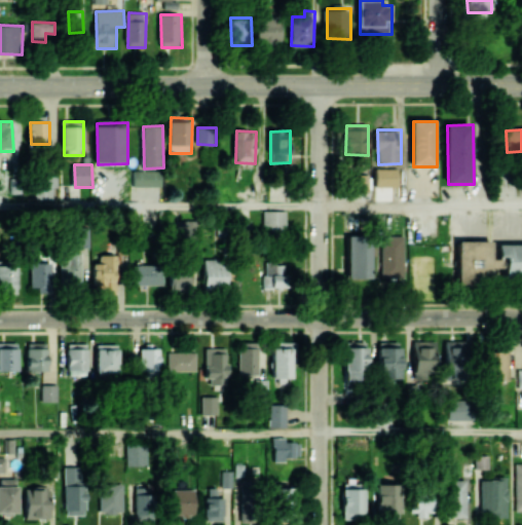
[(136,188),(163,187),(162,170),(135,171),(136,188)]
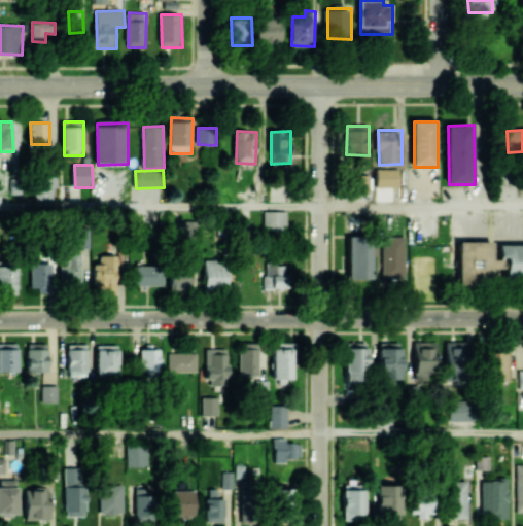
[(372,176),(357,175),(357,191),(372,191),(372,176)]
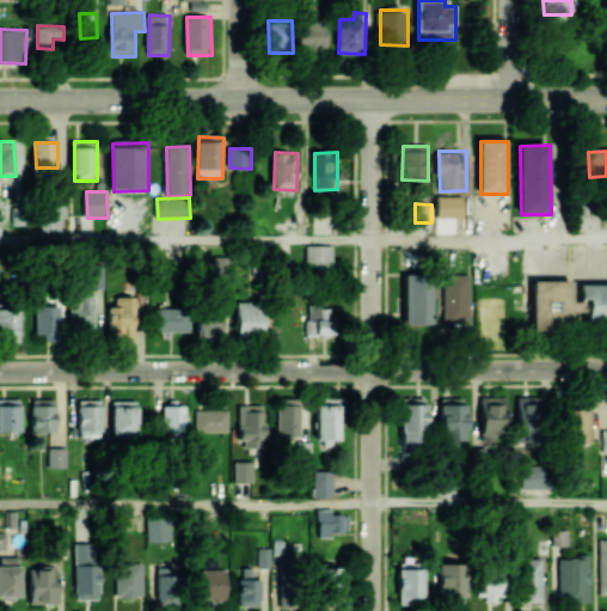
[(71,206),(44,206),(44,232),(66,232),(65,219),(71,219),(71,206)]
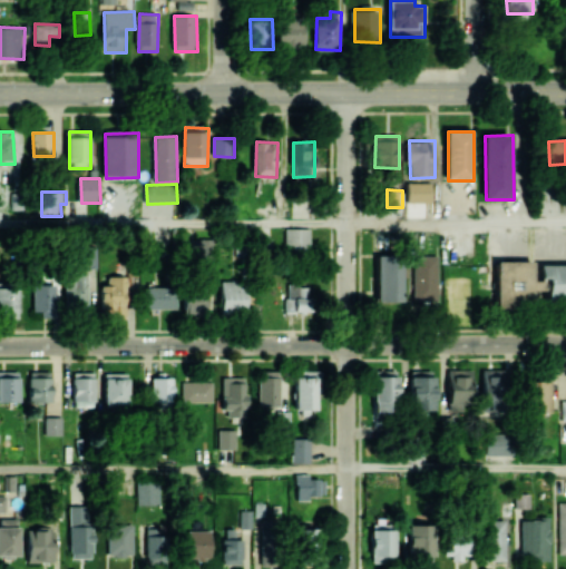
[(312,229),(288,229),(286,254),(312,254),(312,229)]
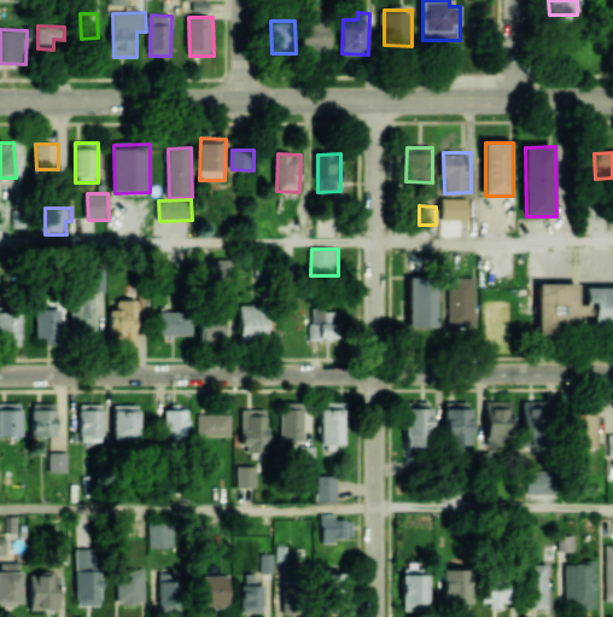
[(212,260),(214,292),(235,291),(234,258),(212,260)]
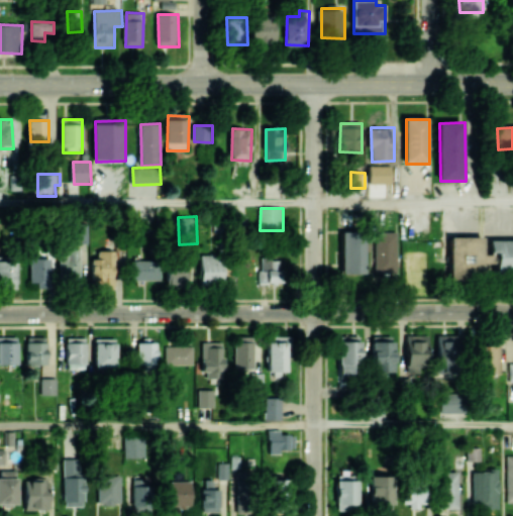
[(343,274),(366,274),(367,232),(343,232),(343,274)]
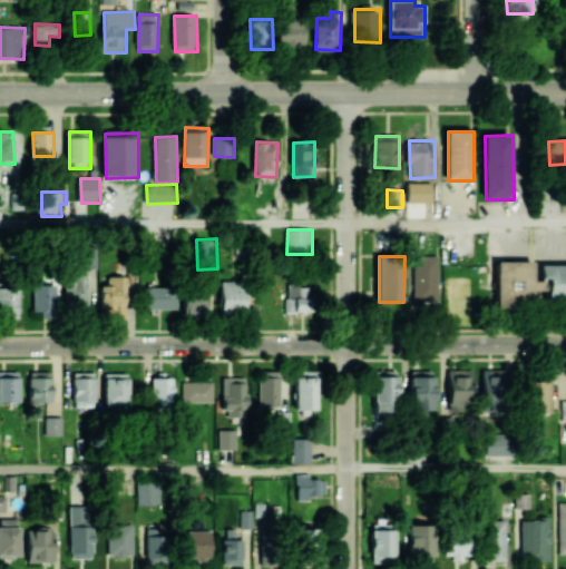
[(416,302),(440,302),(439,256),(415,257),(416,302)]
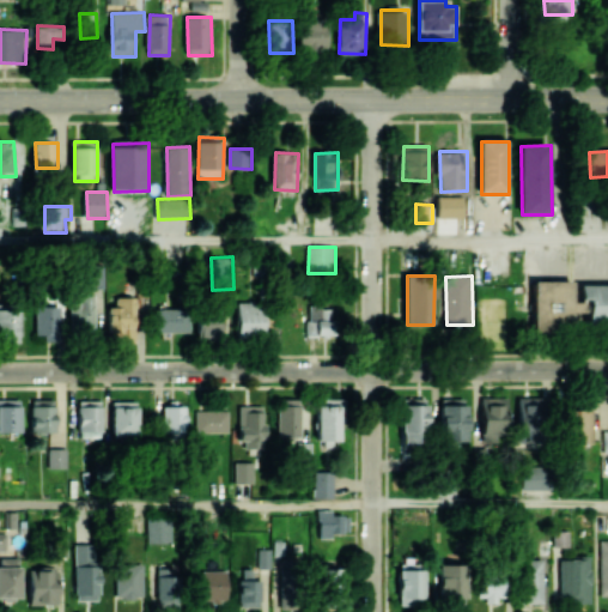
[(575,283),(535,282),(534,331),(575,332),(575,309),(575,283)]
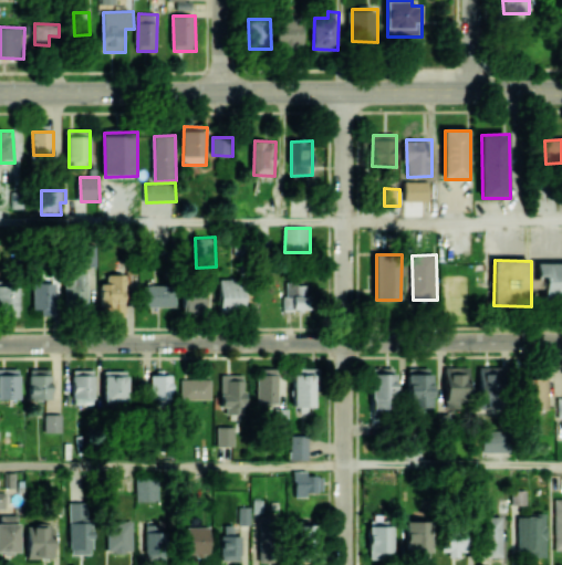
[(561,263),(538,263),(538,276),(543,276),(543,300),(561,299),(561,263)]
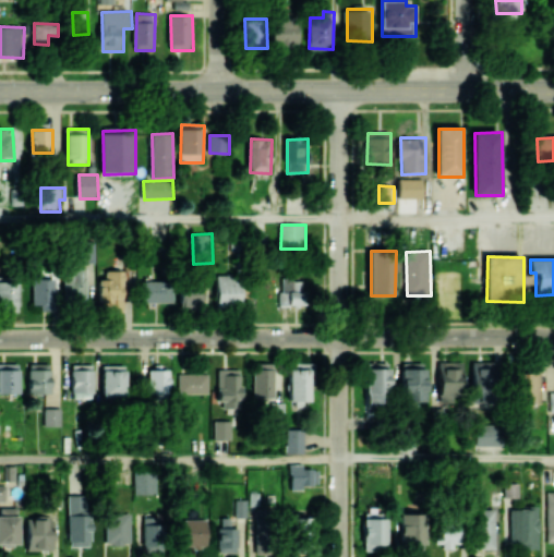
[(89,269),(75,269),(75,275),(68,274),(67,310),(88,311),(89,269)]
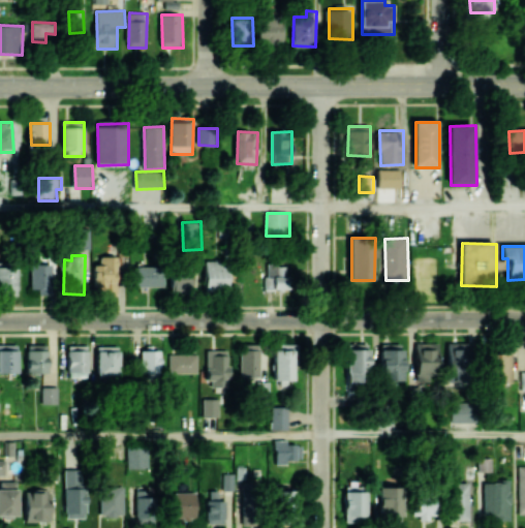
[(119,257),(103,257),(102,265),(96,265),(96,294),(119,294),(119,257)]
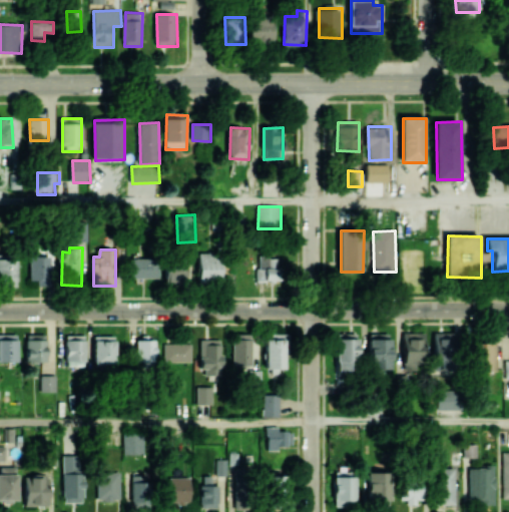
[(201,282),(223,282),(222,252),(200,253),(201,282)]
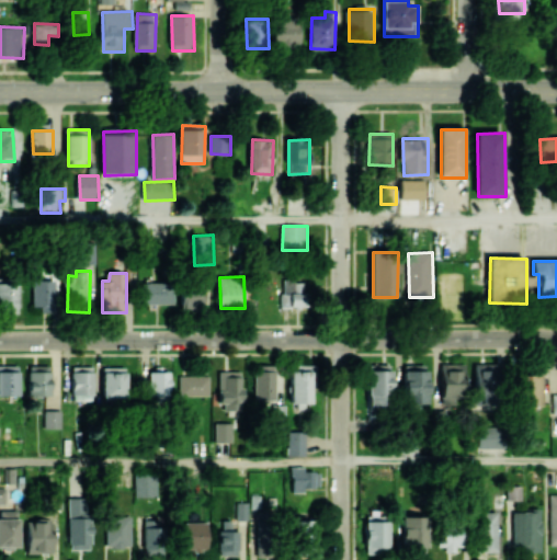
[(0,308),(21,308),(21,281),(0,281),(0,308)]
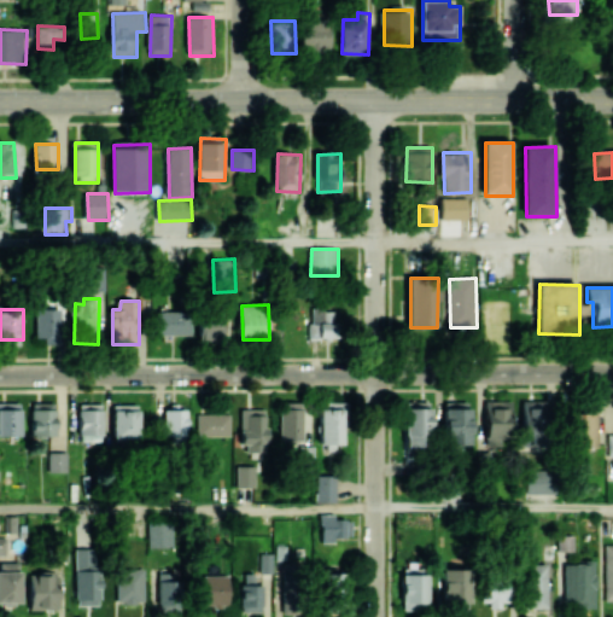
[(39,309),(39,338),(48,338),(48,344),(63,344),(64,309),(39,309)]
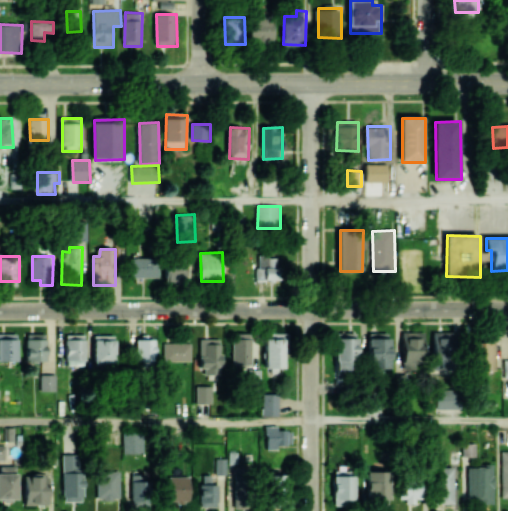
[(278,256),(259,256),(259,281),(279,281),(278,256)]
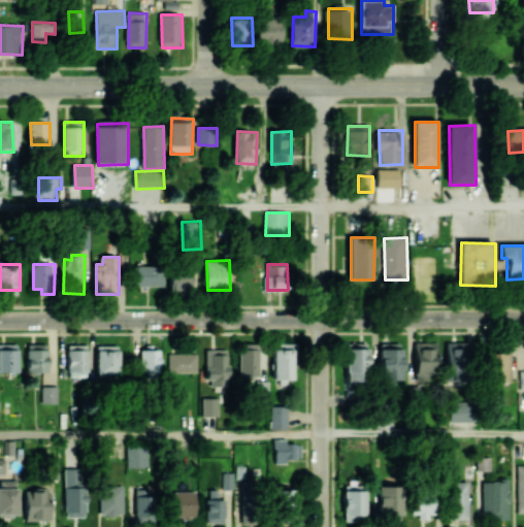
[(193,265),(173,266),(174,293),(194,292),(193,265)]
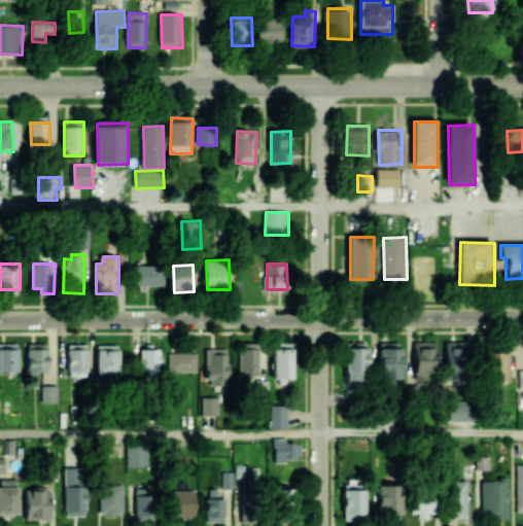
[(166,286),(165,266),(136,266),(136,287),(166,286)]
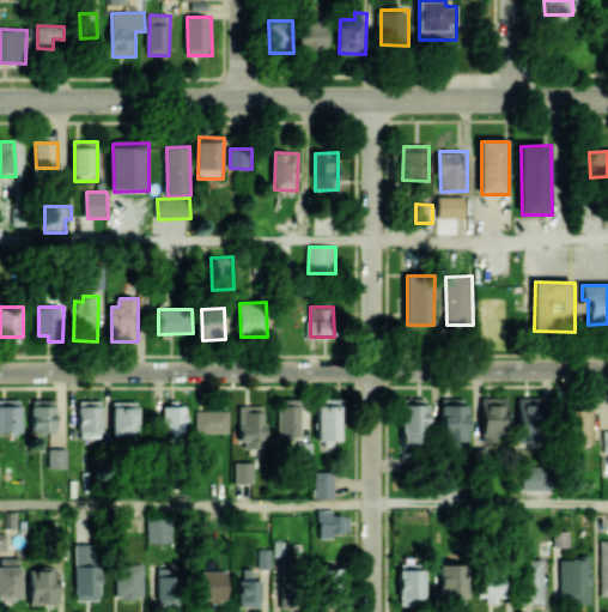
[(510,399),(485,398),(484,436),(509,436),(510,399)]
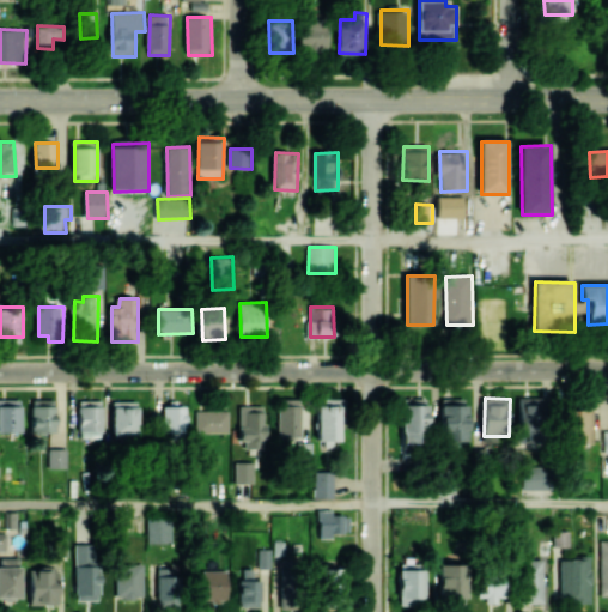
[(430,399),(405,399),(403,444),(429,446),(430,399)]
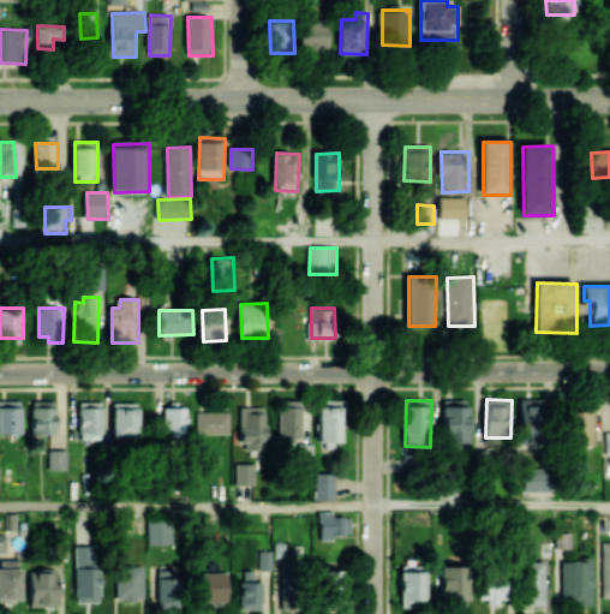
[(548,400),(524,400),(521,443),(545,445),(548,400)]
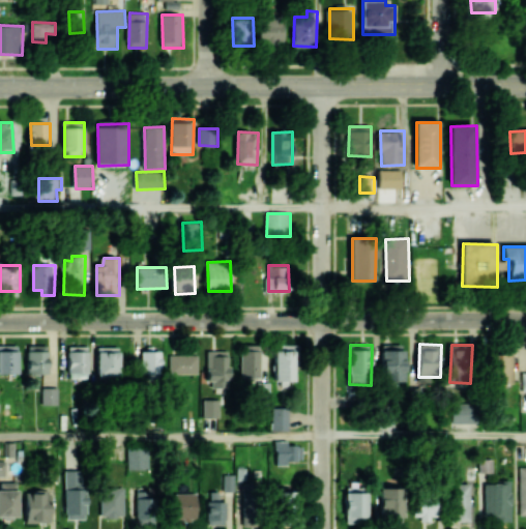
[(0,374),(20,375),(20,346),(0,346),(0,374)]
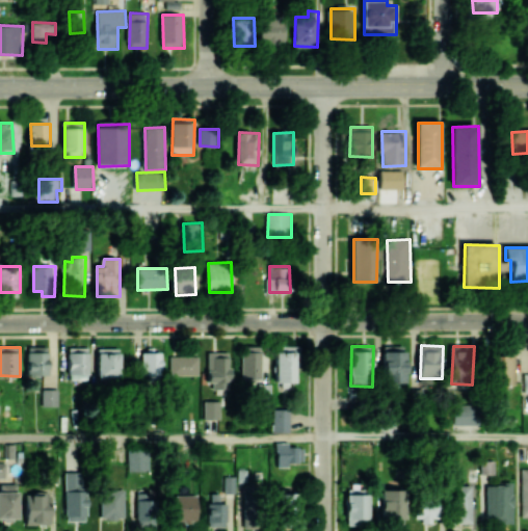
[(50,347),(29,347),(30,376),(51,375),(50,347)]
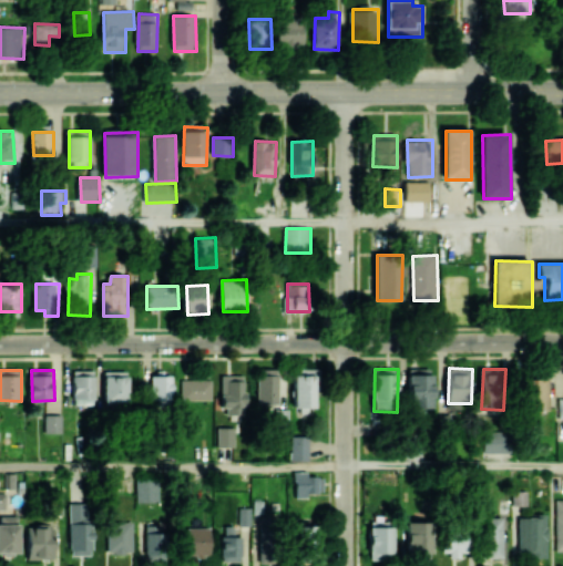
[(280,404),(280,370),(259,370),(259,404),(280,404)]
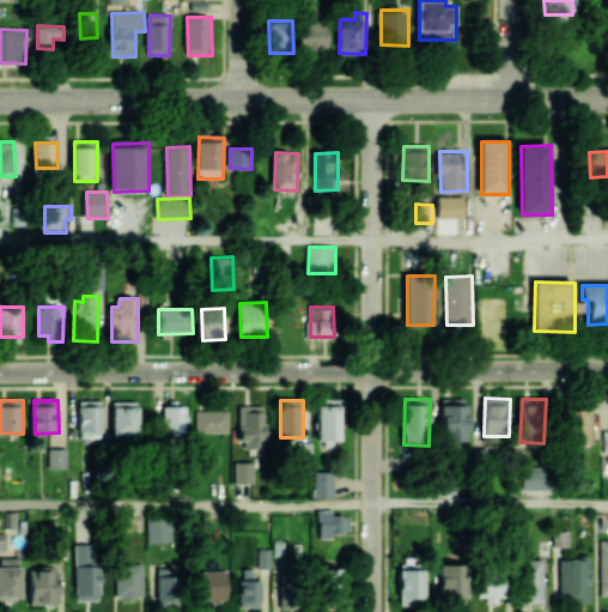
[(469,441),(469,400),(443,400),(443,441),(469,441)]
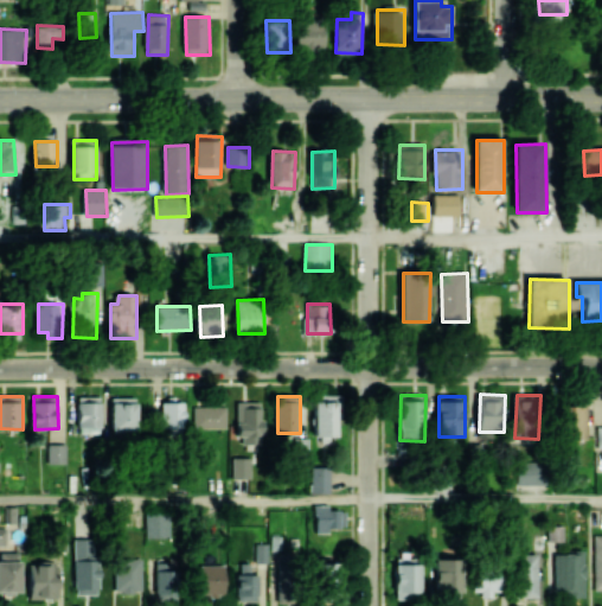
[(81,397),(81,435),(103,435),(104,397),(81,397)]
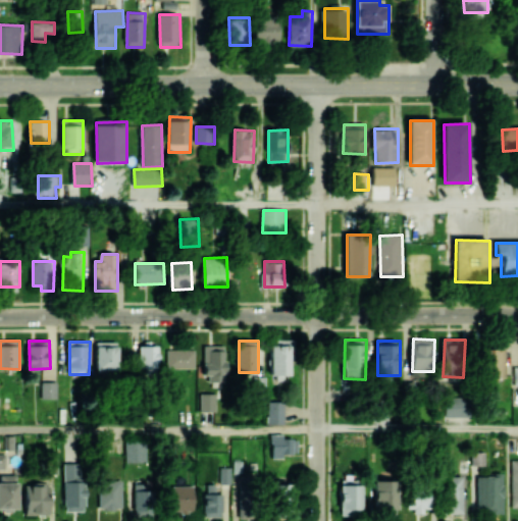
[(118,342),(98,343),(98,371),(119,371),(118,342)]
